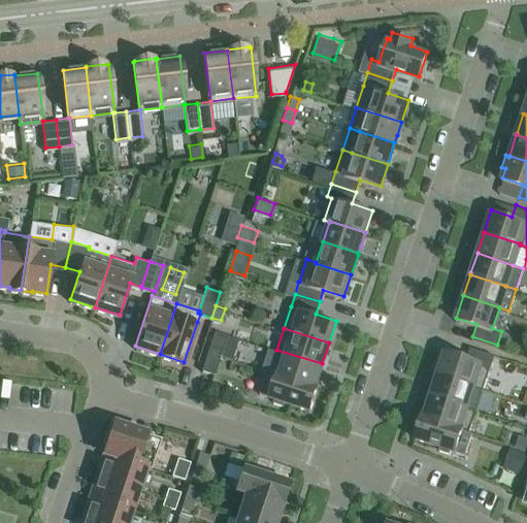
[(231,356),(237,336),(215,329),(209,344),(222,348),(220,353),(231,356)]
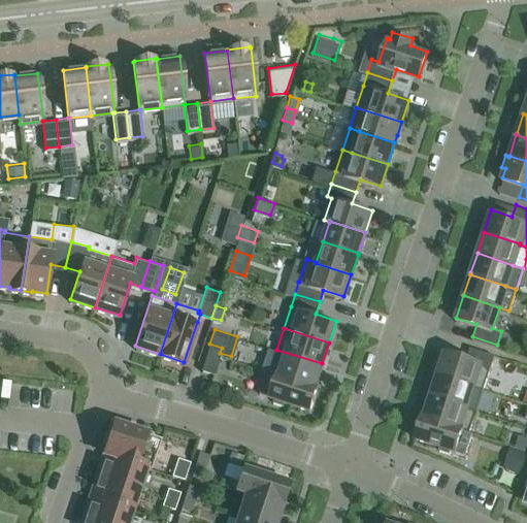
[(222,348),(209,344),(201,368),(213,372),(220,353),(222,348)]
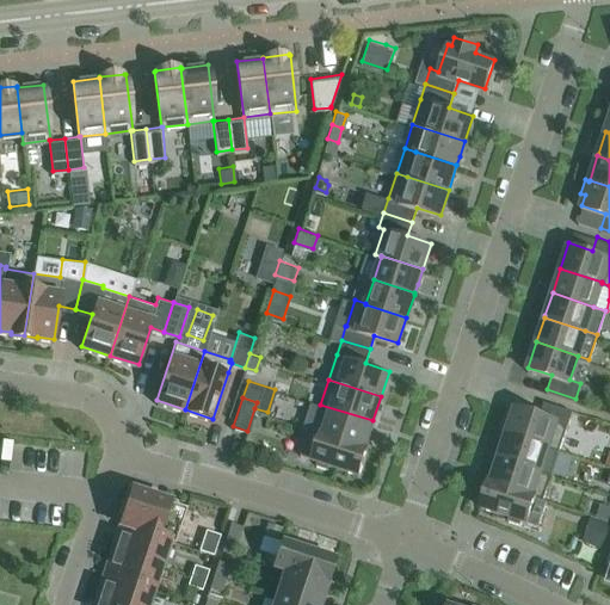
[(516,405),(507,430),(560,448),(567,423),(568,423),(573,407),(544,399),(540,412),(516,405)]
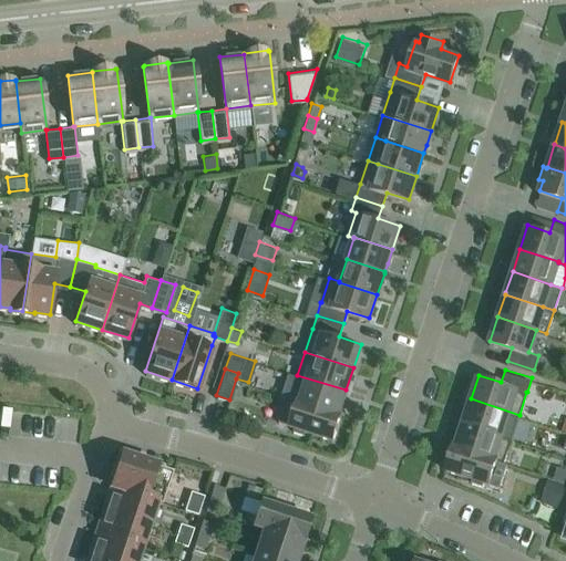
[(339,412),(346,390),(297,375),(297,374),(290,396),(339,412)]
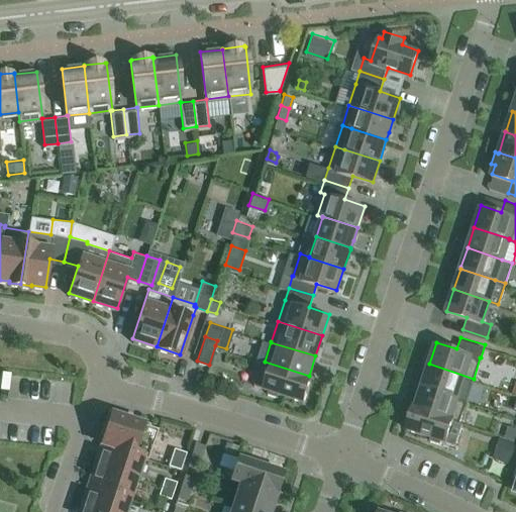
[(311,377),(309,376),(265,362),(262,361),(254,383),(269,388),(268,391),(278,394),(279,391),(304,399),(311,377)]
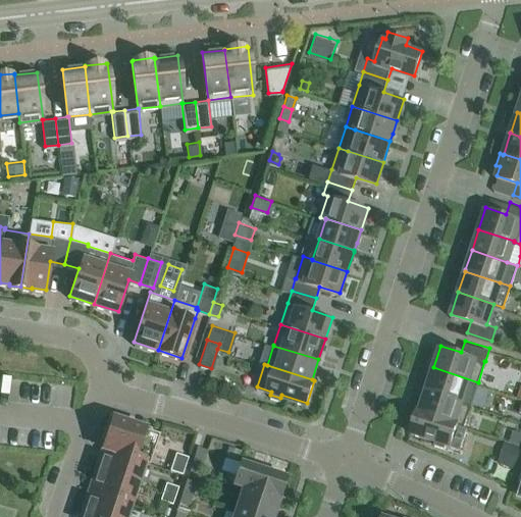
[(478,382),(433,367),(426,389),(471,403),(478,382)]
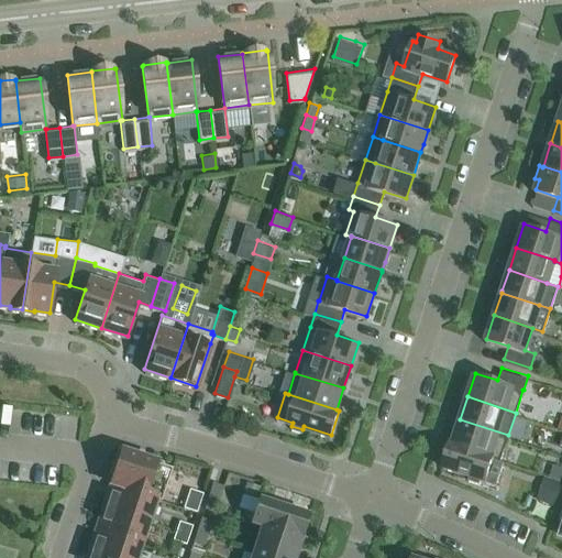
[(500,458),(508,435),(460,419),(453,440),(452,441),(500,458)]
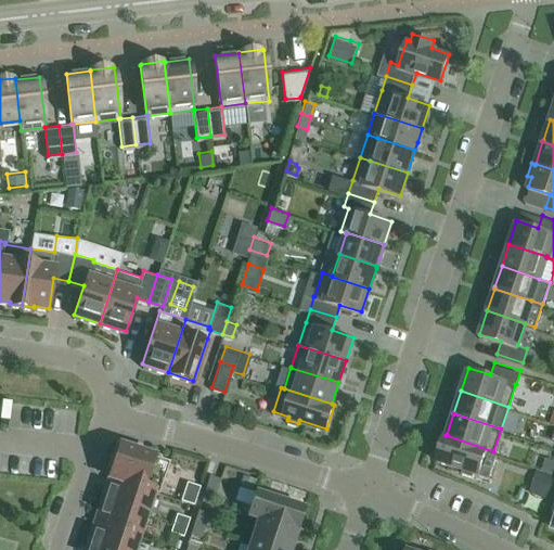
[(497,452),(493,451),(446,435),(447,434),(443,434),(436,458),(463,467),(462,470),(473,474),(474,470),(478,472),(489,475),(497,452)]
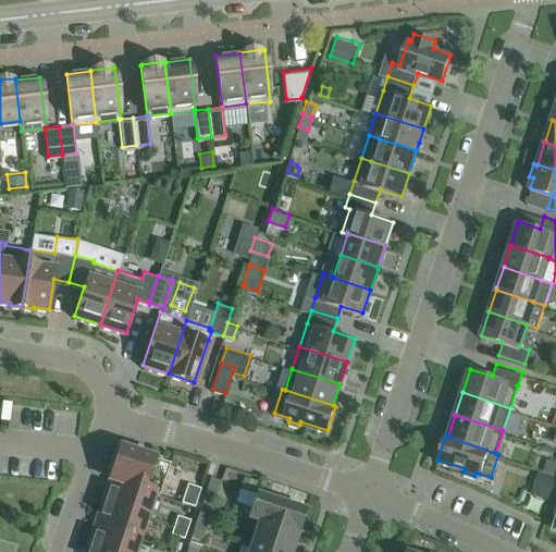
[(171,461),(121,444),(110,476),(155,491),(160,493),(171,461)]
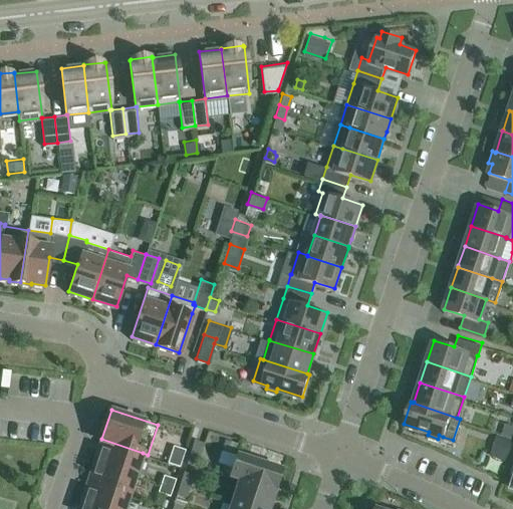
[(511,435),(512,430),(512,423),(506,421),(502,432),(511,435)]
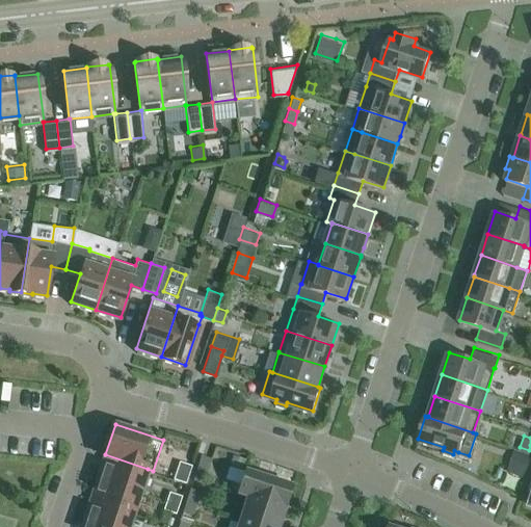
[(525,472),(530,455),(530,452),(518,448),(511,468),(525,472)]
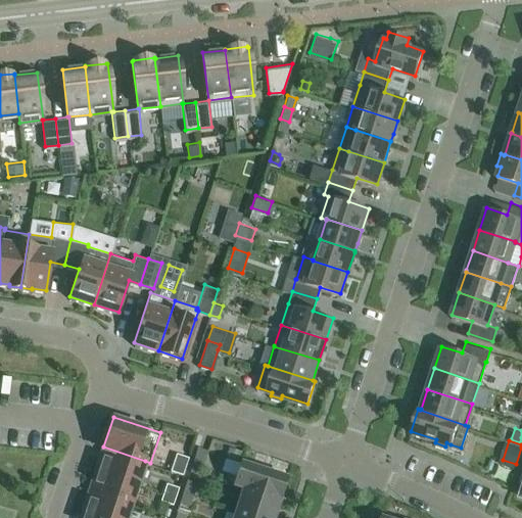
[(207,448),(198,444),(194,457),(203,460),(207,448)]
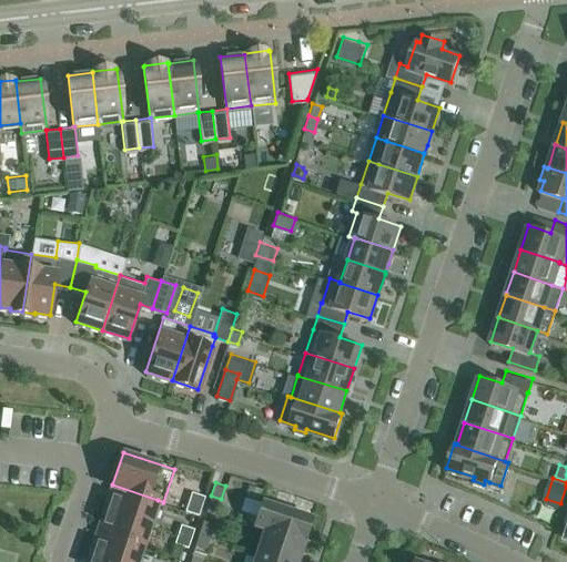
[(150,522),(158,500),(112,484),(105,508),(150,522)]
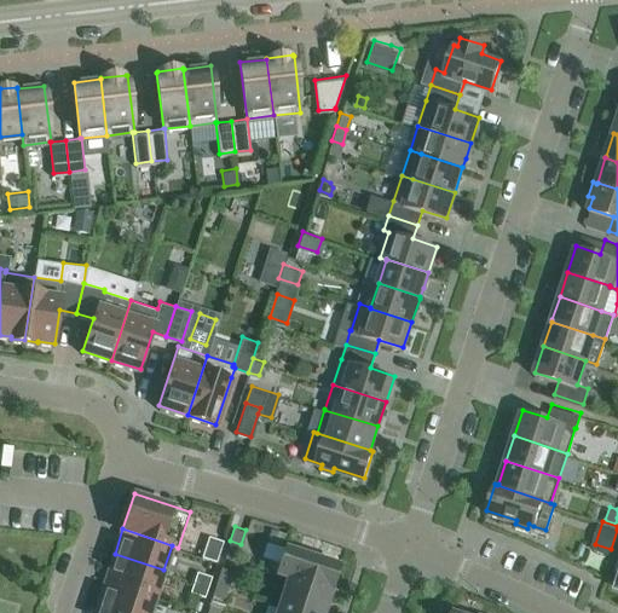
[(220,549),(224,538),(209,533),(206,544),(220,549)]
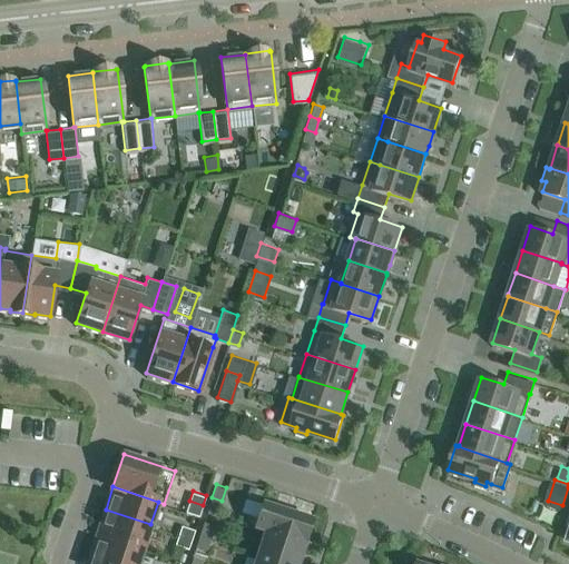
[(222,501),(212,497),(207,510),(218,513),(222,501)]
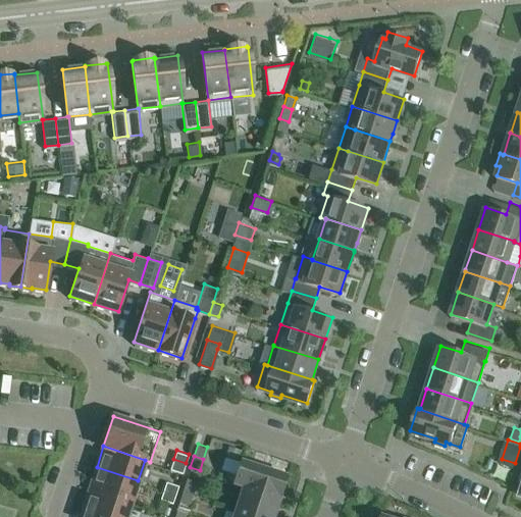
[(183,471),(186,463),(173,459),(170,467),(183,471)]
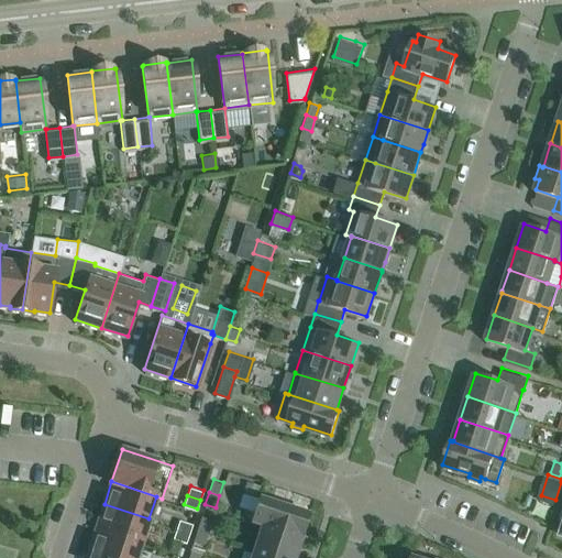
[(309,512),(260,495),(251,521),(262,524),(262,523),(300,536),(309,512)]
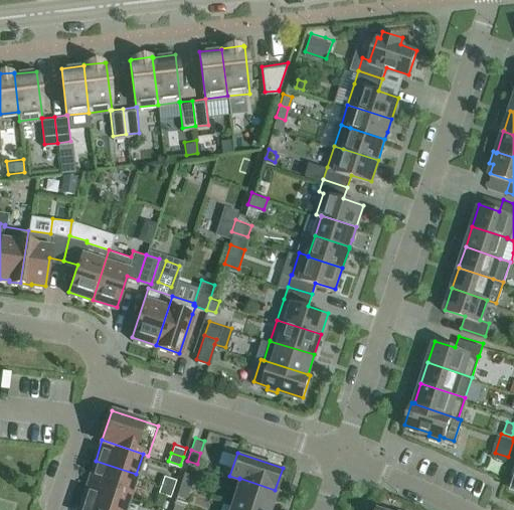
[(129,494),(136,474),(96,461),(89,481),(129,494)]
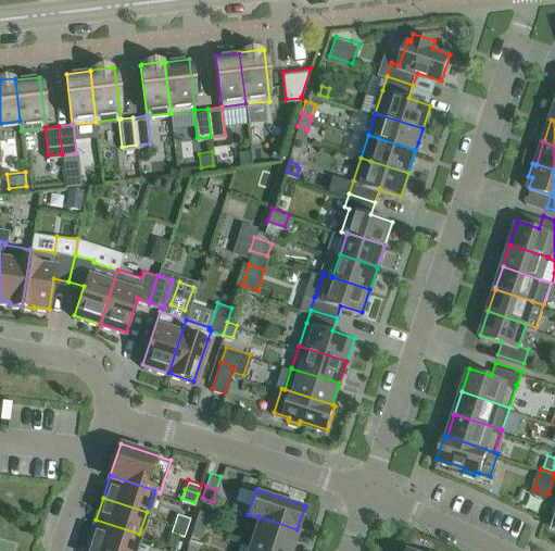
[(210,511),(199,508),(196,521),(205,524),(210,511)]
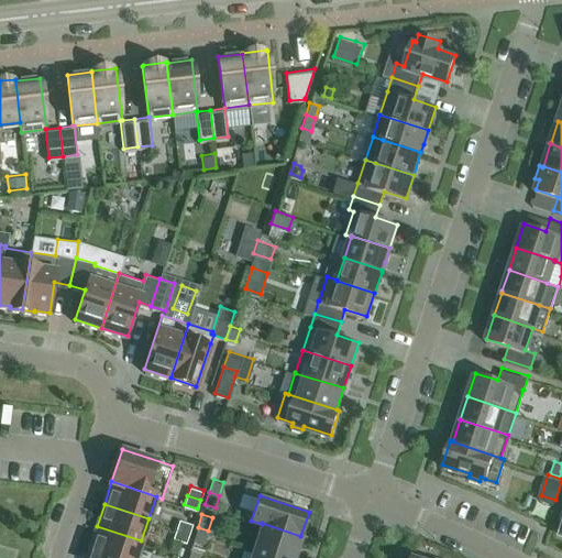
[(189,532),(193,523),(179,518),(176,527),(189,532)]
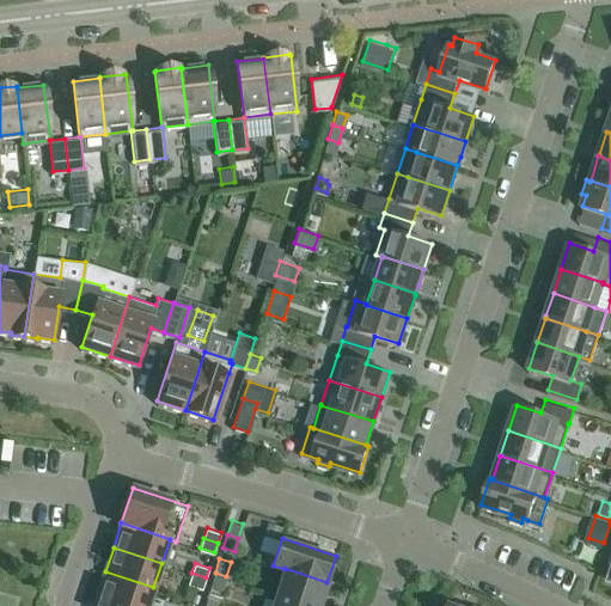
[(316,605),(318,605),(327,582),(285,568),(285,569),(276,593),(316,605)]
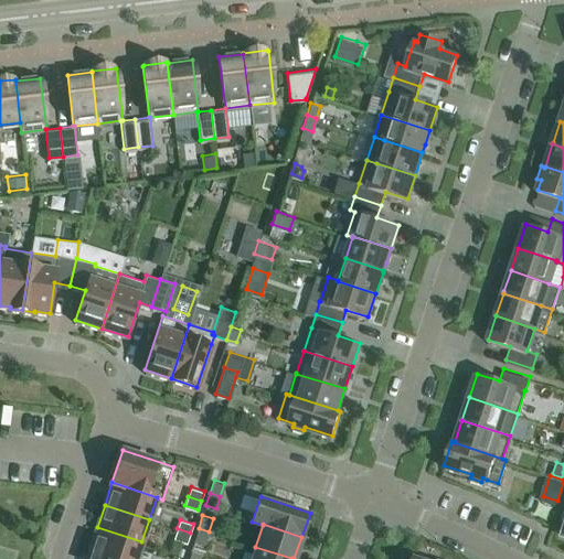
[(118,558),(136,558),(141,541),(97,527),(89,549),(118,558)]
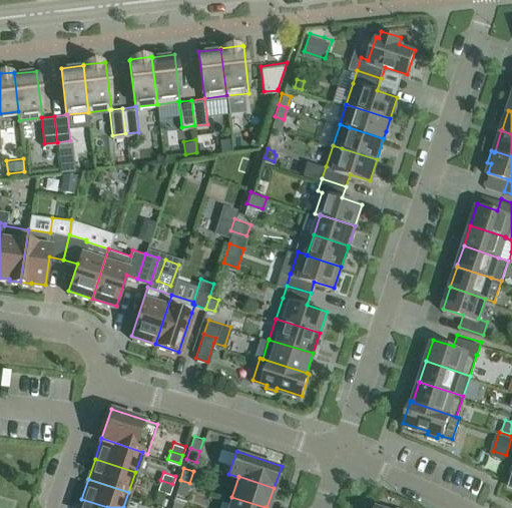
[(170,493),(172,484),(160,480),(157,489),(170,493)]
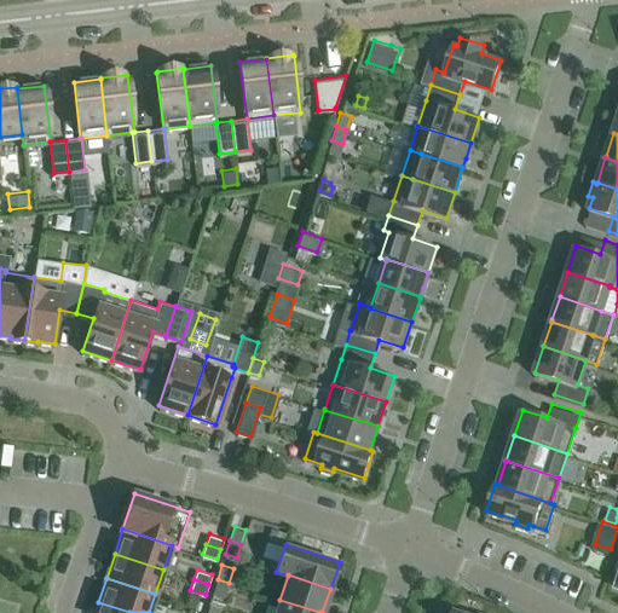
[(224,596),(229,583),(218,579),(213,593),(224,596)]
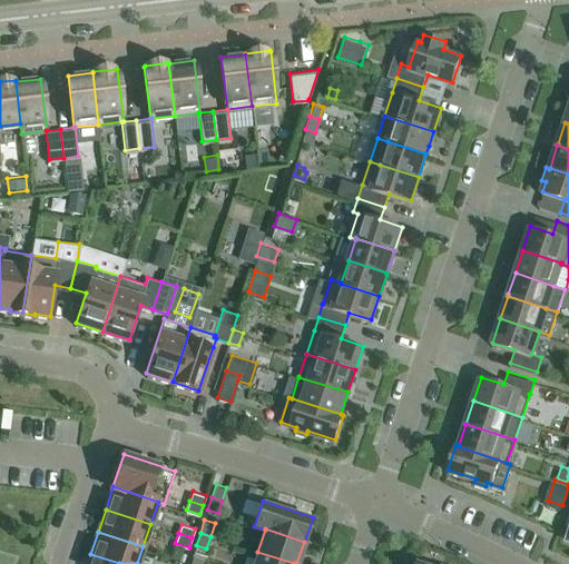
[(294,563),(257,552),(253,563),(294,563)]
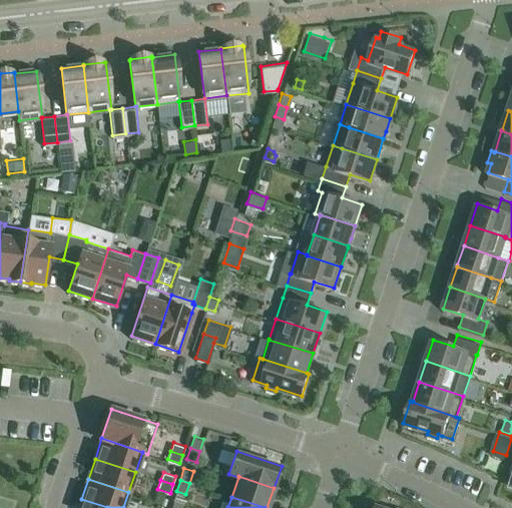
[(107,507),(81,499),(78,507),(107,507)]
